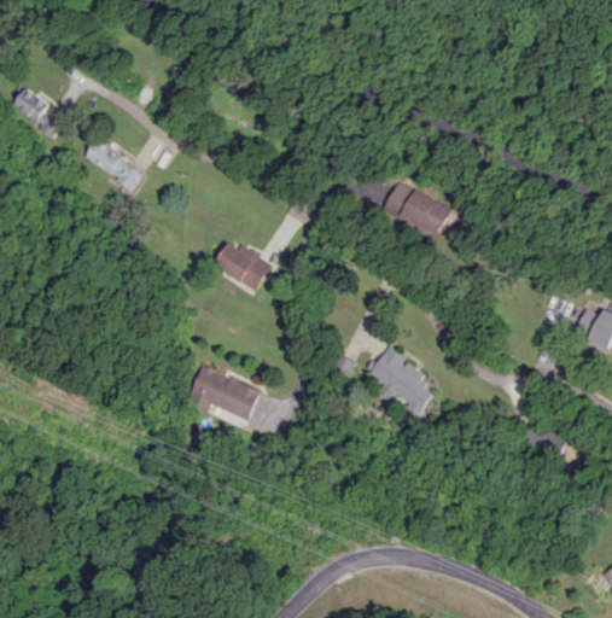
[(60,123),(44,110),(48,104),(25,87),(10,106),(50,136),(60,123)]
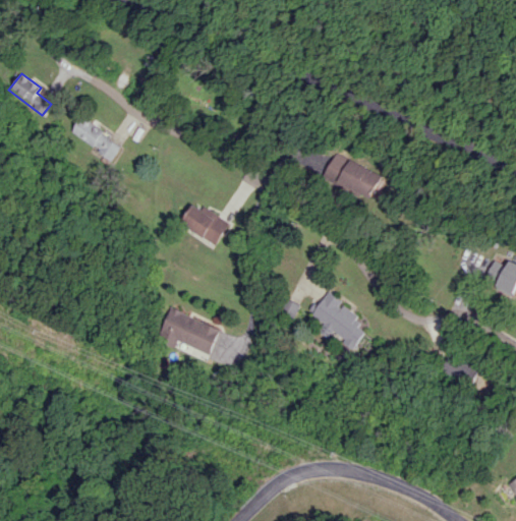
[(109,160),(120,146),(81,116),(70,131),(109,160)]
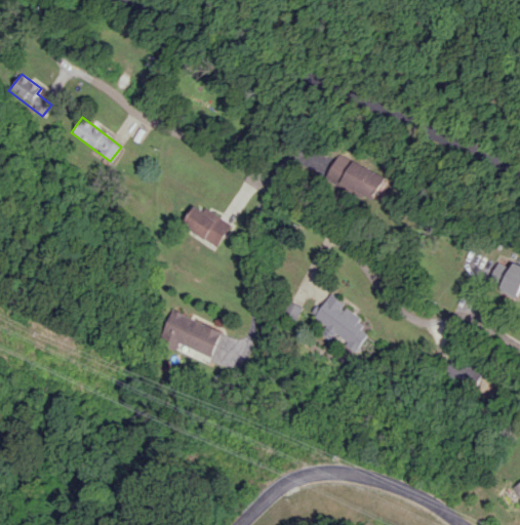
[(382,177),(333,151),(320,175),(367,202),(382,177)]
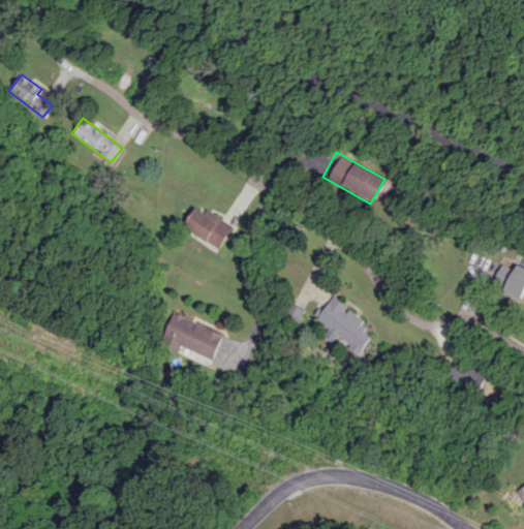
[(218,248),(233,225),(221,218),(219,222),(195,207),(183,225),(218,248)]
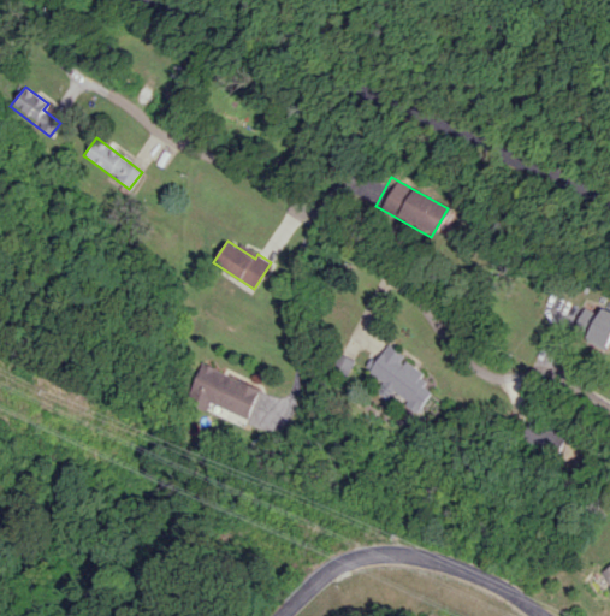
[(609,312),(597,307),(594,313),(580,307),(572,327),(584,332),(581,339),(603,349),(605,343),(609,345),(609,312)]
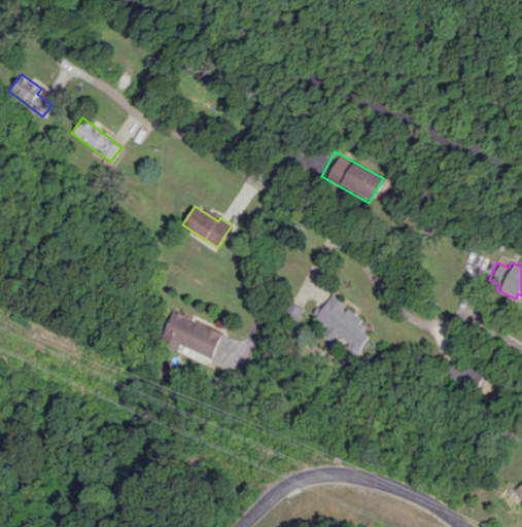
[(357,351),(368,335),(358,329),(366,317),(329,295),(314,320),(325,327),(321,335),(331,341),(333,337),(357,351)]
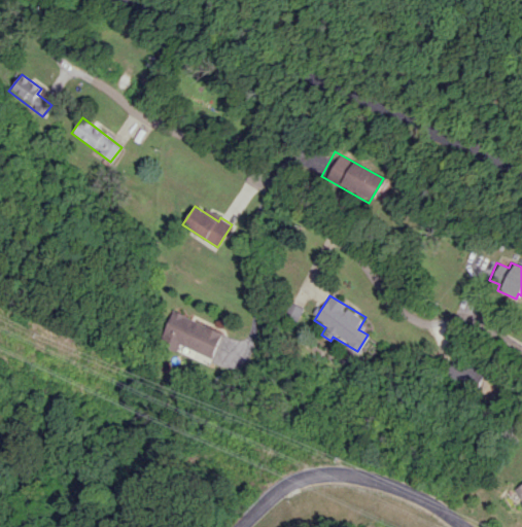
[(211,358),(222,330),(172,310),(158,344),(176,351),(178,345),(211,358)]
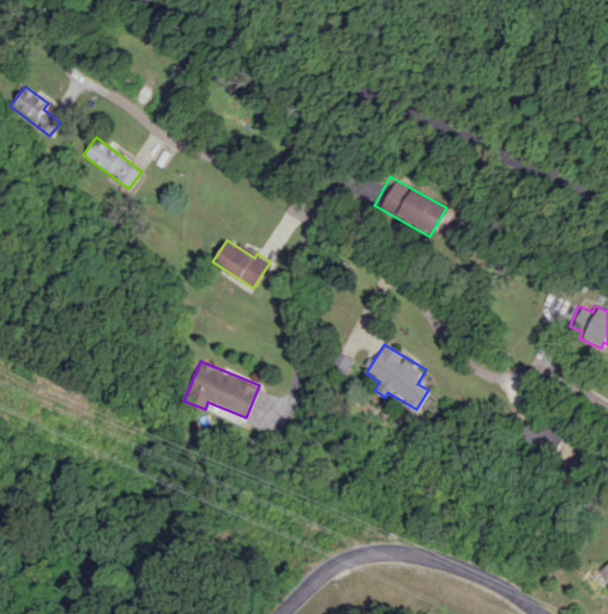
[(522,433),(553,452),(564,437),(533,416),(522,433)]
